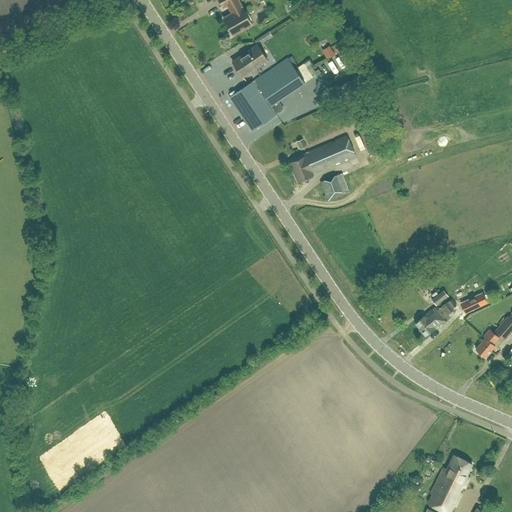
[(252,24),(246,12),(238,0),(218,0),(223,7),(227,5),(231,13),(223,17),(233,35),(252,24)]
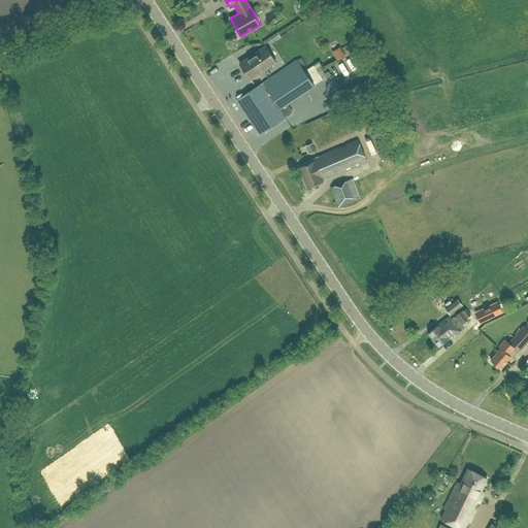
[(239,62),(244,70),(250,78),(274,62),(264,45),(239,62)]
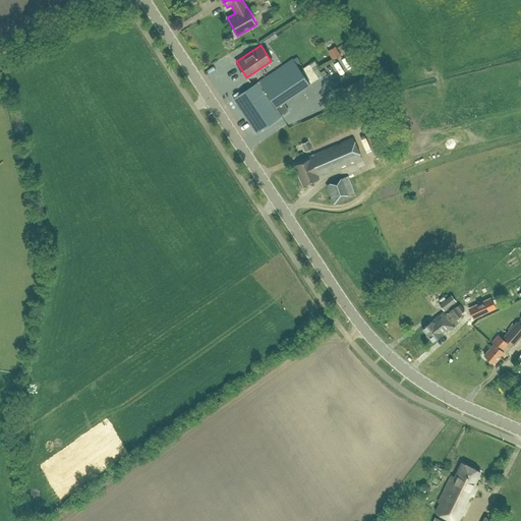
[(332,50),(336,58),(343,55),(338,47),(332,50)]
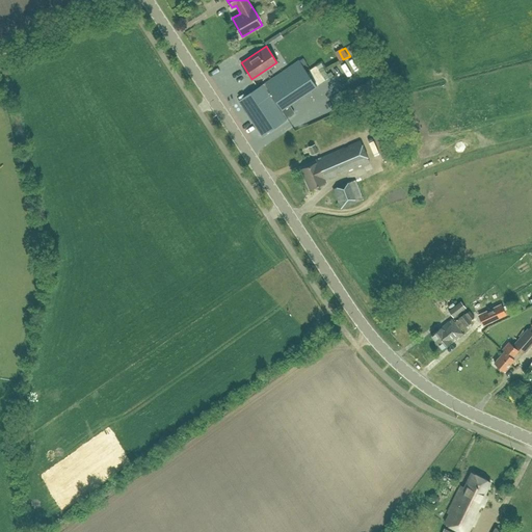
[(299,60),(263,83),(238,101),(262,135),(286,120),(285,118),(294,112),(289,104),(316,86),(299,60)]
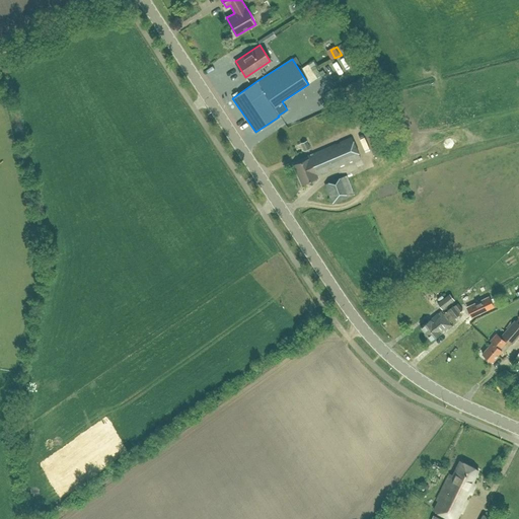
[(350,71),(354,78),(363,72),(359,65),(350,71)]
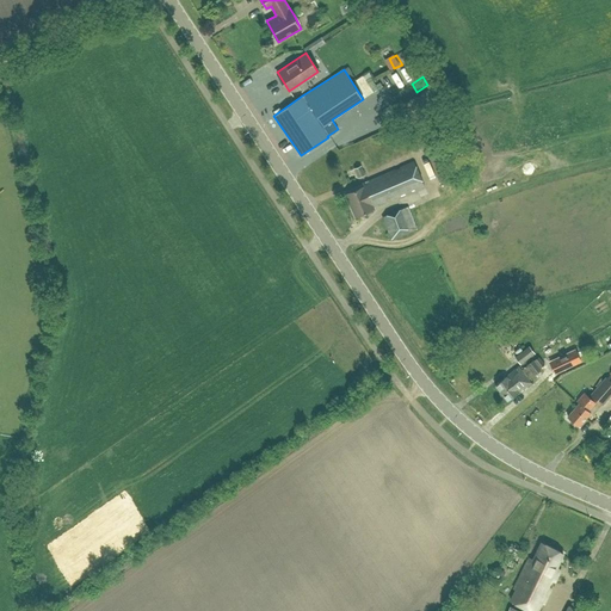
[(452,180),(440,152),(429,156),(442,185),(452,180)]
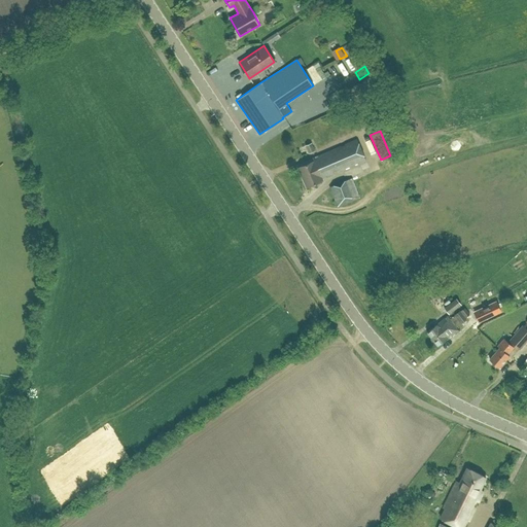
[(315,160),(297,167),(306,186),(322,179),(321,175),(324,173),(326,176),(365,160),(356,139),(314,156),(315,160)]
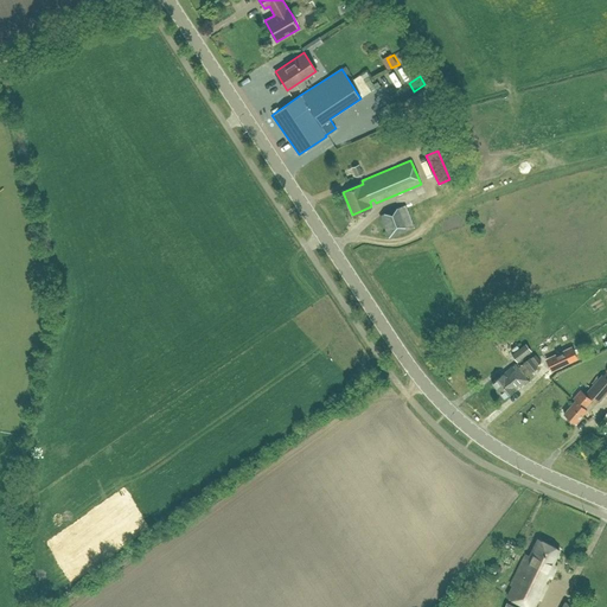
[(351,167),(356,177),(363,173),(358,164),(351,167)]
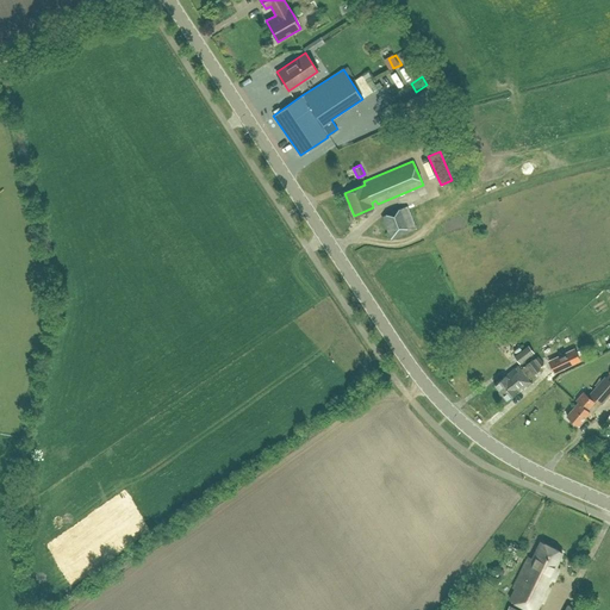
[(406,206),(381,216),(391,238),(416,228),(406,206)]
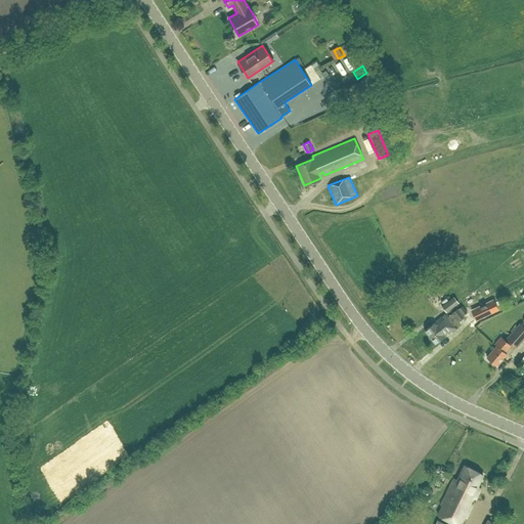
[(441,306),(444,309),(446,312),(459,302),(453,297),(441,306)]
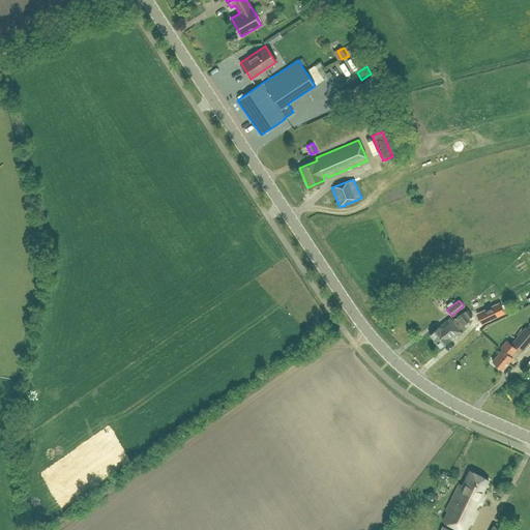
[(499,303),(477,315),(481,323),(503,312),(499,303)]
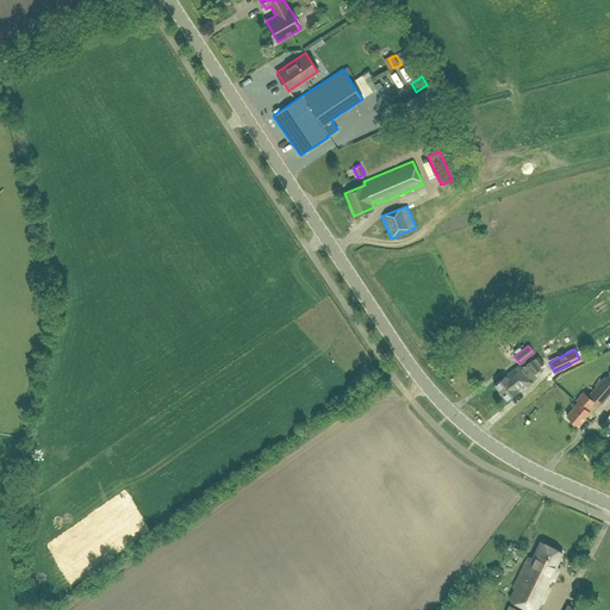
[(534,360),(539,368),(543,365),(539,356),(534,360)]
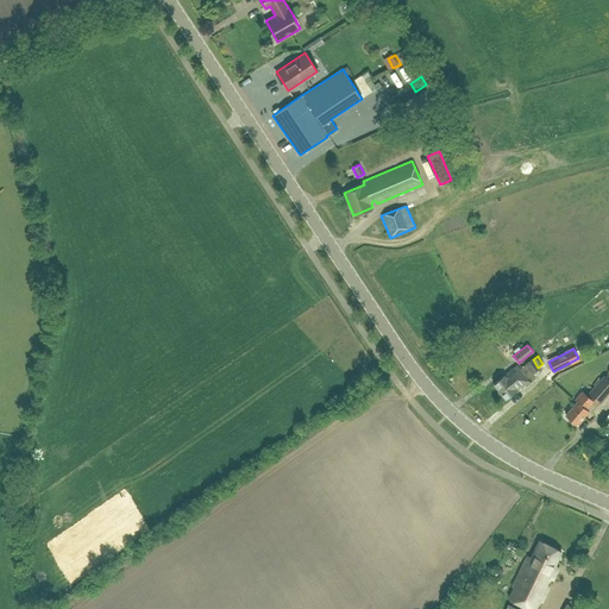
[(526,364),(533,375),(539,370),(532,359),(526,364)]
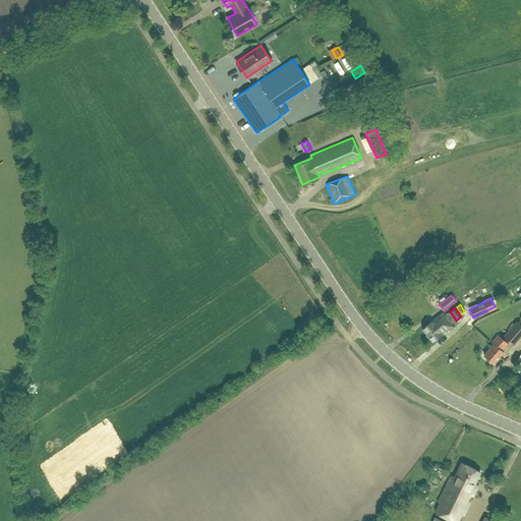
[(427,335),(441,325),(448,320),(442,312),(421,328),(427,335)]
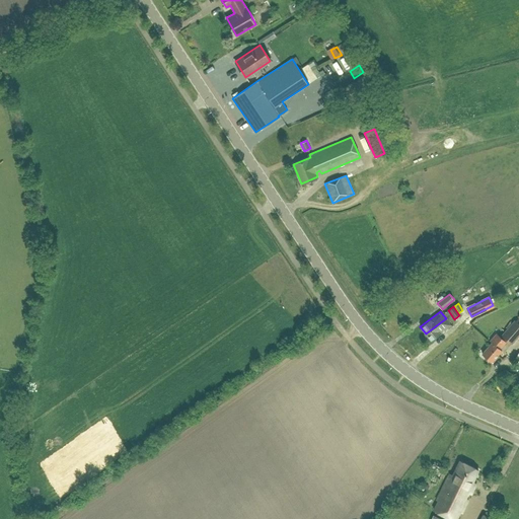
[(451,325),(449,322),(446,318),(439,323),(426,334),(431,341),(451,325)]
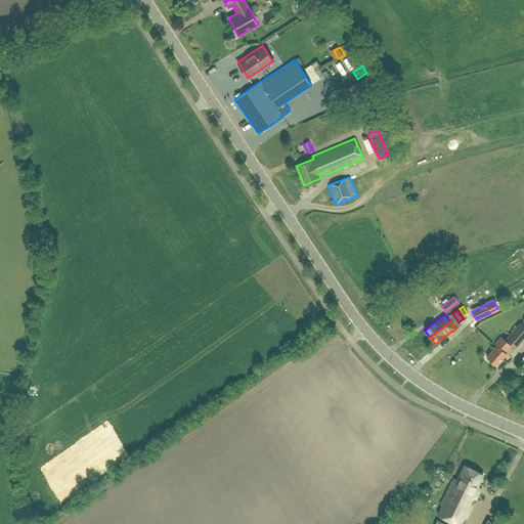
[(523,325),(520,323),(507,339),(515,347),(523,336),(523,325)]
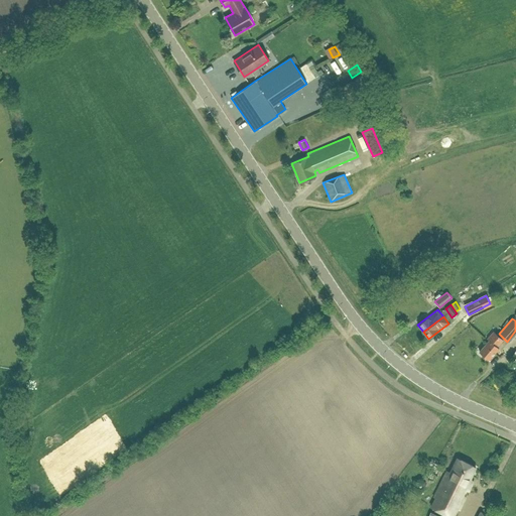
[(489,340),(479,351),(489,360),(498,348),(497,347),(503,340),(493,332),(487,338),(489,340)]
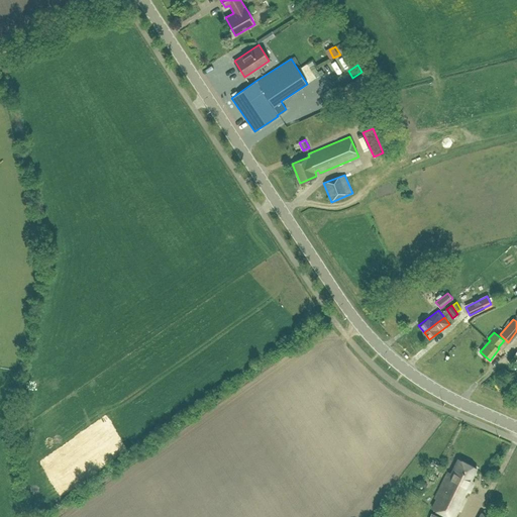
[(436,498),(432,508),(451,516),(454,516),(458,510),(460,511),(467,497),(463,496),(467,491),(469,492),(473,485),(469,483),(476,468),(457,459),(451,474),(446,472),(434,497),(436,498)]
